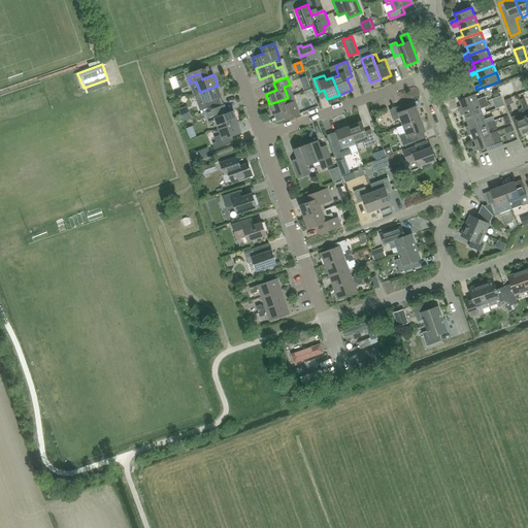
[(222,97),(218,86),(200,92),(194,94),(198,105),(200,111),(212,107),(210,101),(222,97)]
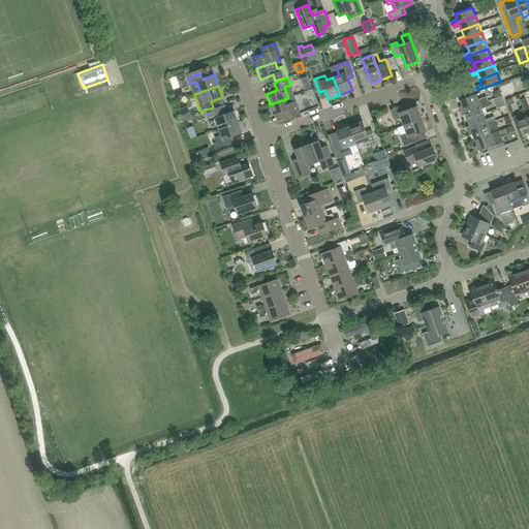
[(193,92),(186,93),(188,103),(194,102),(193,92)]
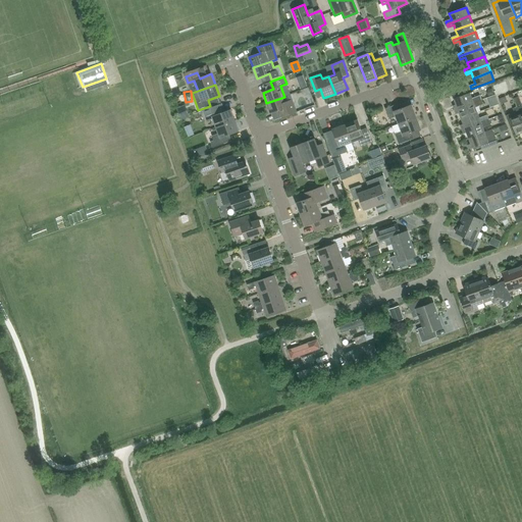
[(454,106),(456,110),(482,100),(480,96),(472,99),(470,93),(455,99),(457,105),(454,106)]
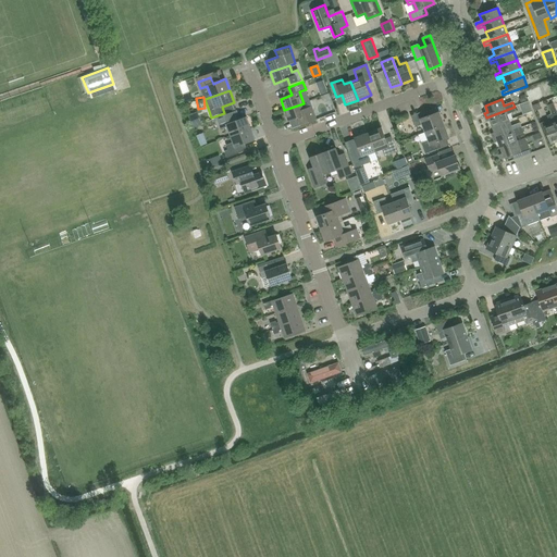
[(302,125),(317,120),(312,107),(306,109),(304,103),(284,110),(288,121),(300,118),(302,125)]
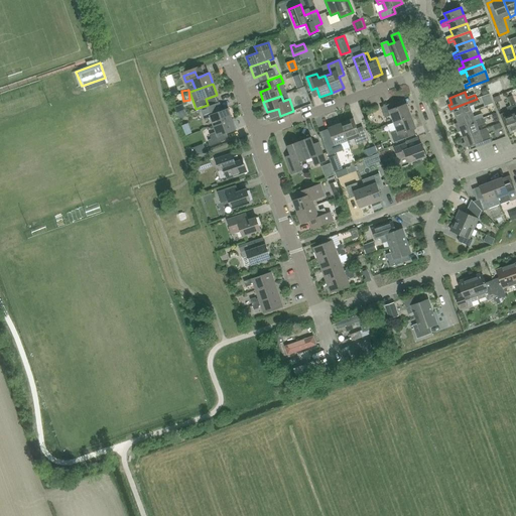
[(455,112),(457,117),(473,112),(471,107),(479,104),(477,99),(450,109),(452,113),(455,112)]
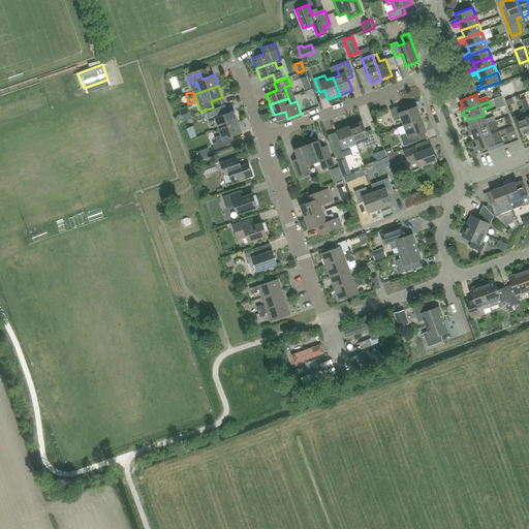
[(401,118),(404,126),(422,119),(417,106),(407,111),(405,104),(391,111),(395,121),(401,118)]
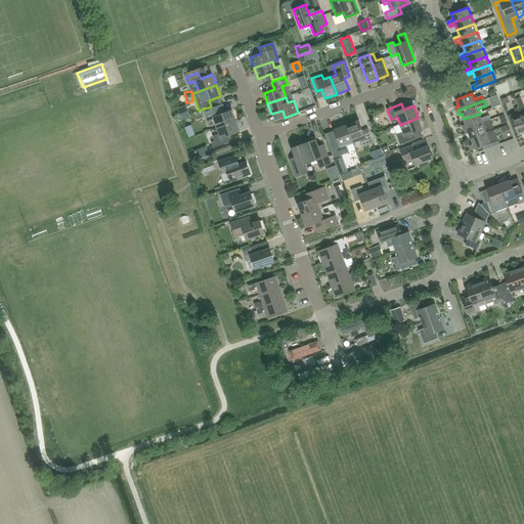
[(214,120),(217,128),(236,122),(232,111),(219,116),(215,107),(204,112),(208,122),(214,120)]
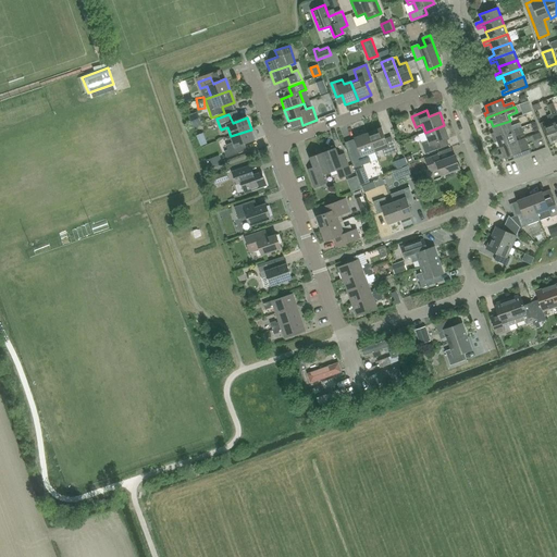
[(547,116),(548,120),(540,124),(543,133),(546,132),(552,144),(556,141),(556,127),(552,114),(547,116)]
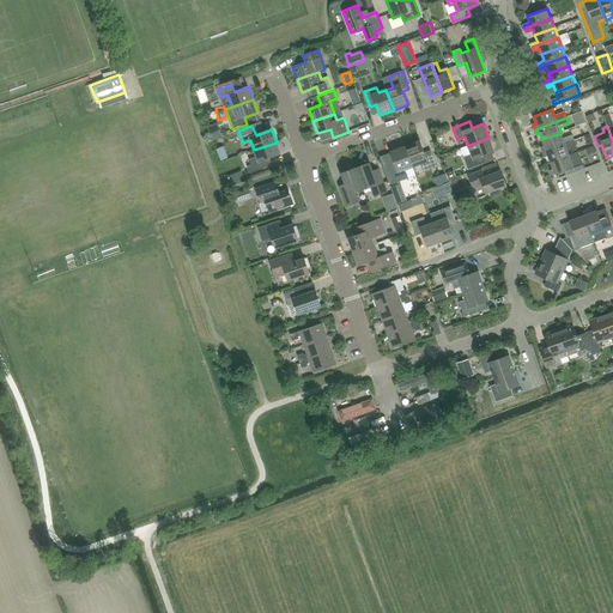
[(213,141),(223,138),(219,127),(210,129),(213,141)]
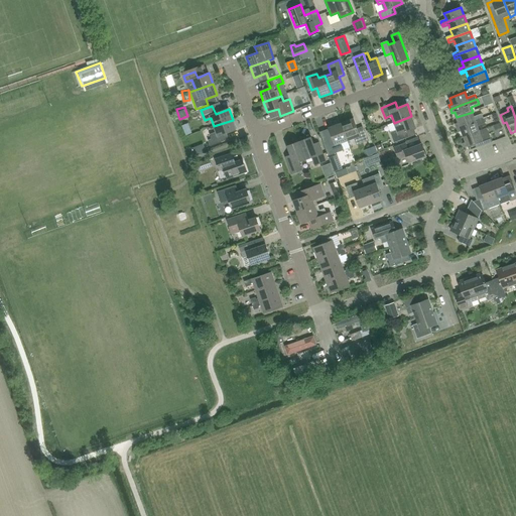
[(456,124),(458,128),(484,118),(482,114),(475,117),(473,112),(457,117),(459,123),(456,124)]
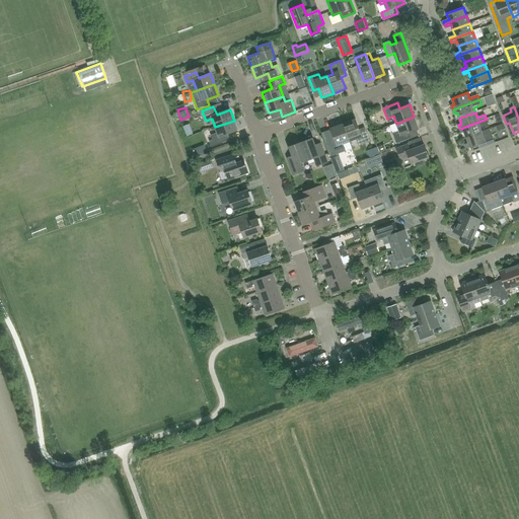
[(419,129),(414,117),(396,124),(399,131),(392,134),(396,144),(411,138),(409,133),(419,129)]
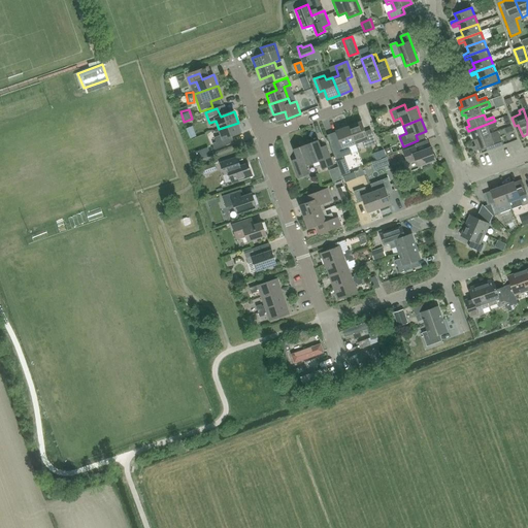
[(473,134),(475,140),(499,131),(491,134),(489,129),(497,126),(495,121),(468,131),(469,136),(473,134)]
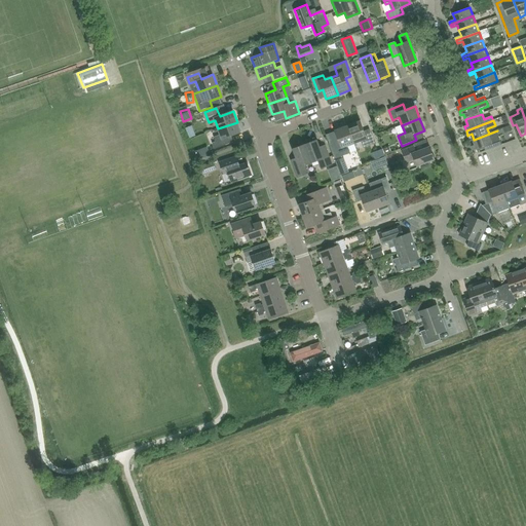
[(361,121),(348,126),(354,144),(362,141),(365,148),(375,144),(370,129),(365,132),(361,121)]
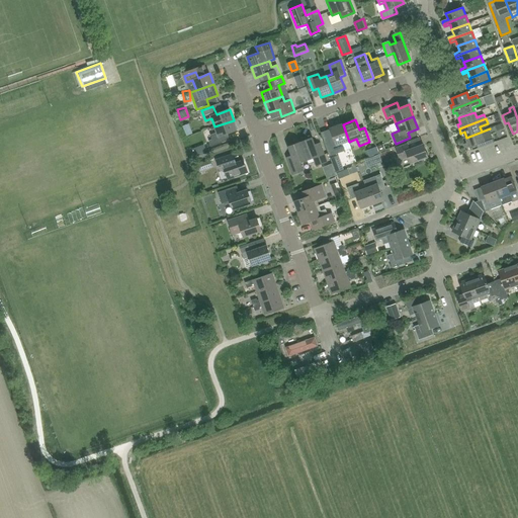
[(238,131),(234,120),(214,126),(218,133),(210,136),(212,140),(209,141),(211,147),(227,142),(225,136),(238,131)]
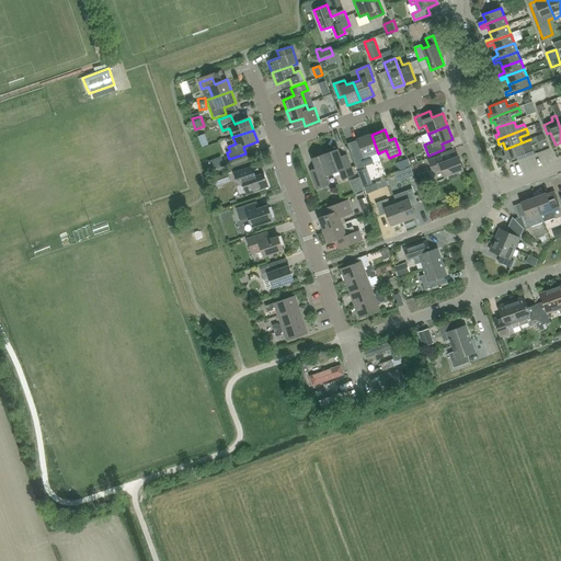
[(204,133),(196,133),(197,144),(205,144),(204,133)]
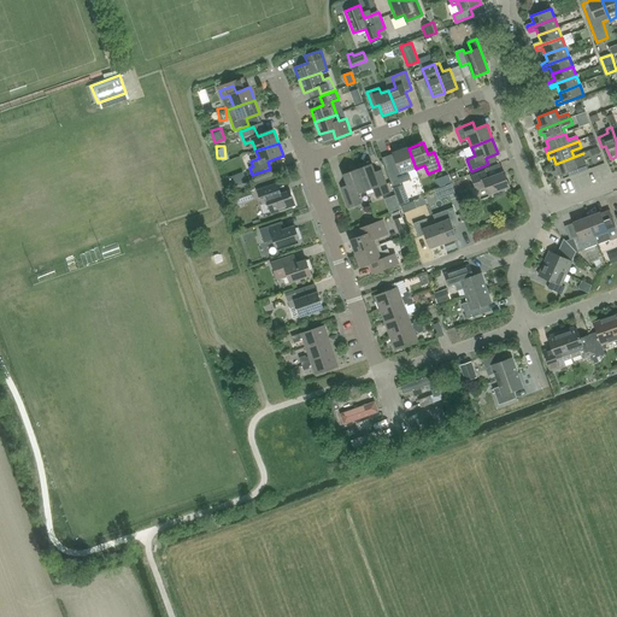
[(409,171),(416,169),(409,148),(394,153),(399,168),(392,171),(397,186),(411,180),(409,171)]
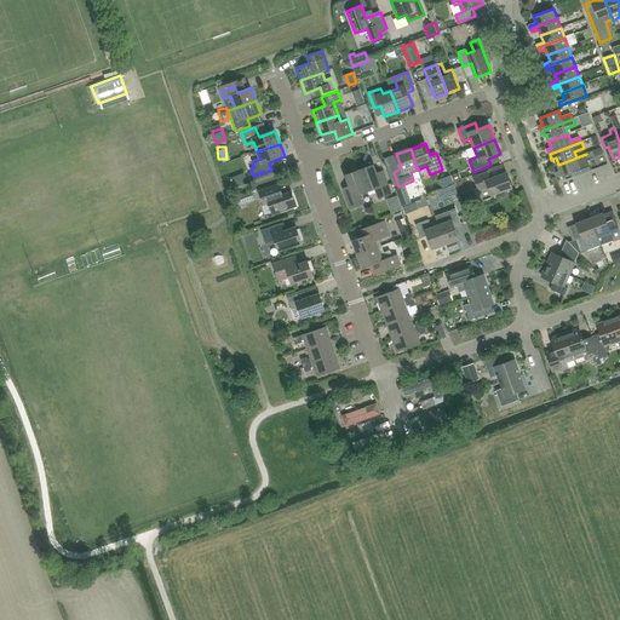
[(558,178),(570,173),(573,178),(592,171),(586,154),(558,165),(561,171),(556,172),(558,178)]
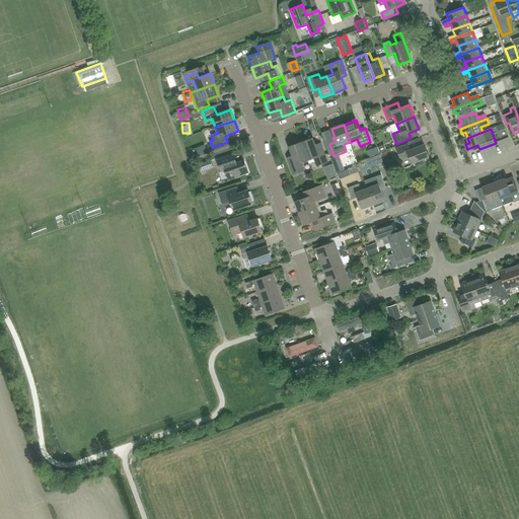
[(313,138),(301,143),(308,161),(314,159),(317,166),(328,162),(323,149),(318,151),(313,138)]
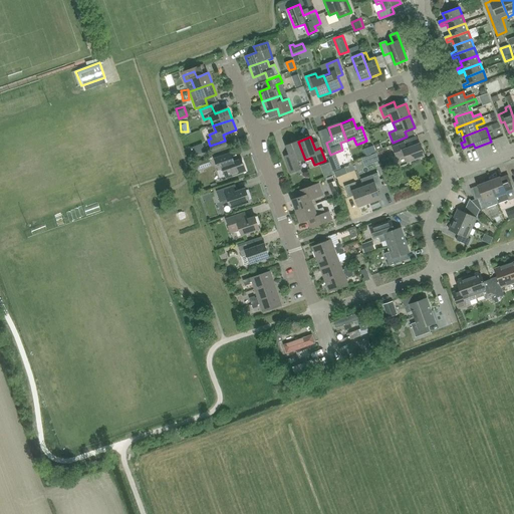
[(299,162),(305,160),(298,142),(286,146),(291,159),(286,161),(290,174),(302,170),(299,162)]
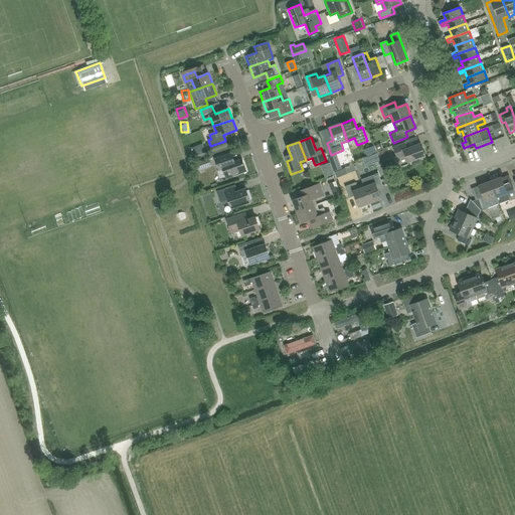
[(419,145),(407,150),(405,144),(394,148),(398,159),(406,156),(408,163),(425,156),(421,144),(419,145)]
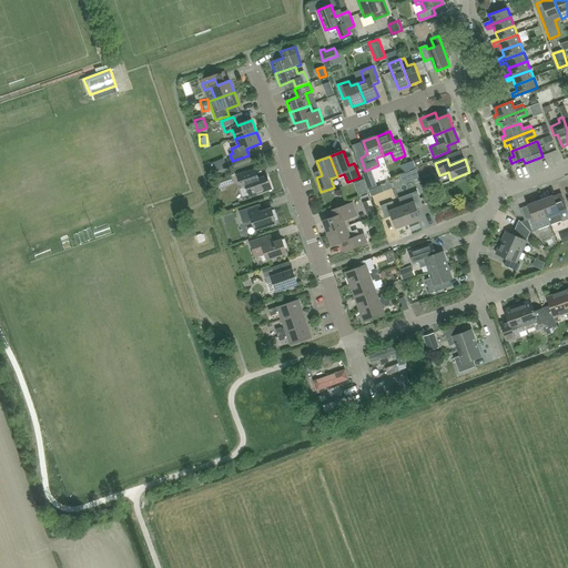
[(429,175),(426,165),(417,169),(422,178),(429,175)]
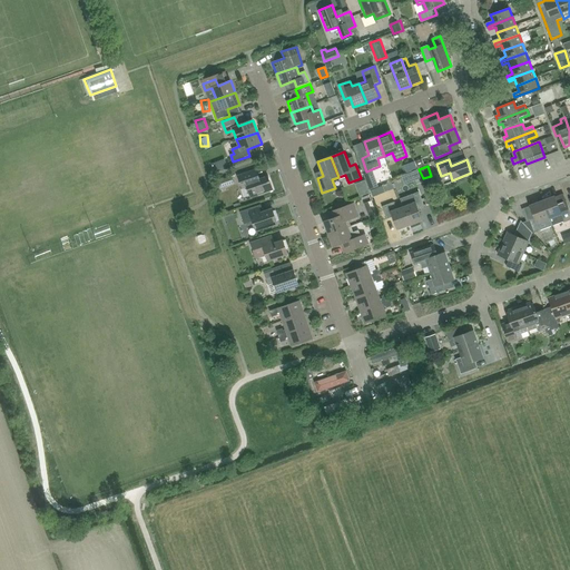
[(273,190),(268,177),(255,182),(252,172),(238,176),(243,189),(247,187),(251,196),(258,194),(258,195),(273,190)]
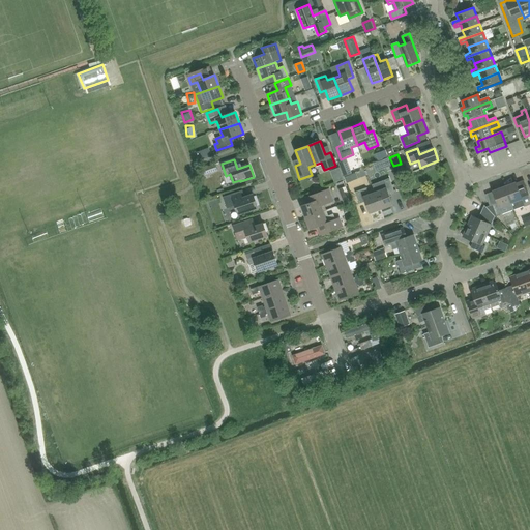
[(346,159),(339,163),(344,177),(352,174),(346,159)]
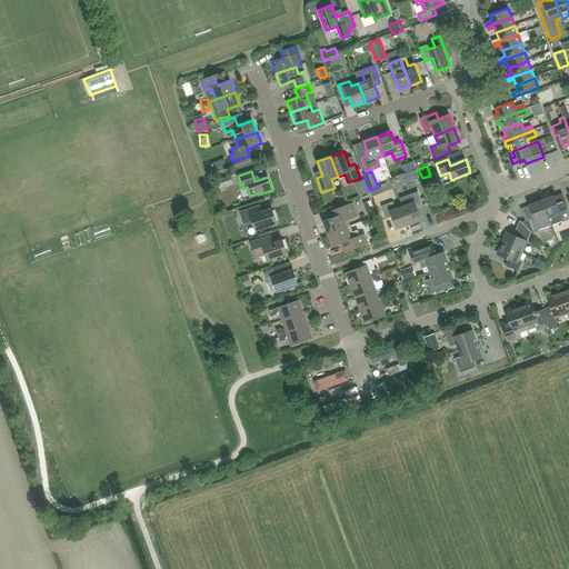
[(232,175),(218,180),(221,188),(235,183),(232,175)]
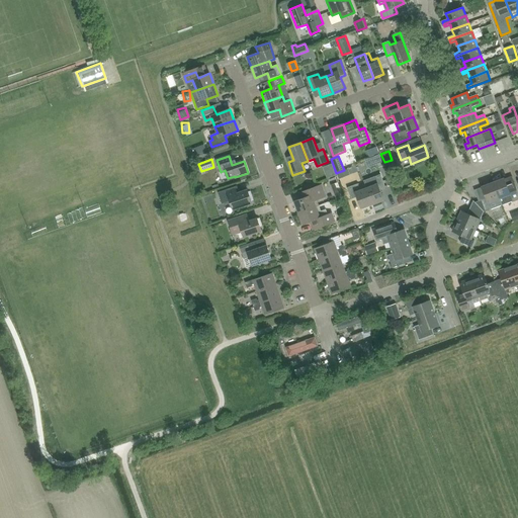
[(334,170),(327,173),(329,178),(336,176),(334,170)]
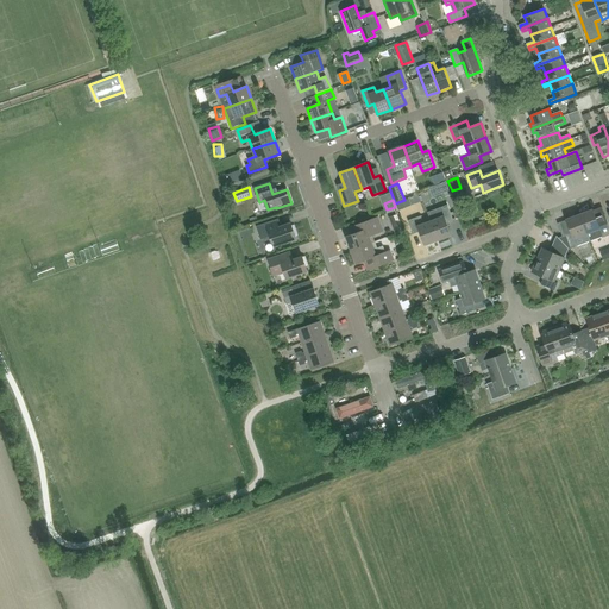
[(439,219),(432,221),(438,240),(452,236),(446,223),(453,220),(449,206),(435,211),(439,219)]
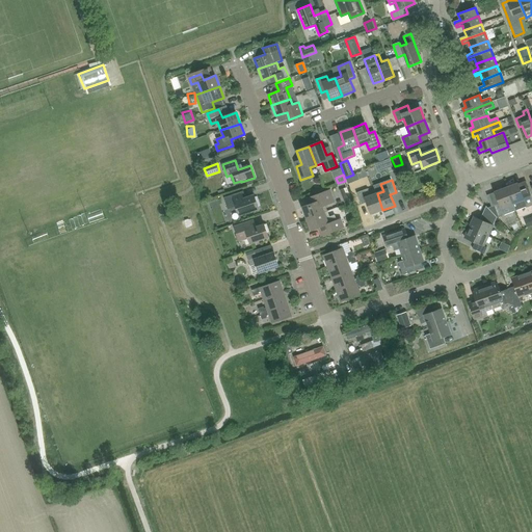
[(515,211),(522,209),(531,204),(531,202),(528,192),(523,195),(519,183),(507,188),(513,204),(515,211)]
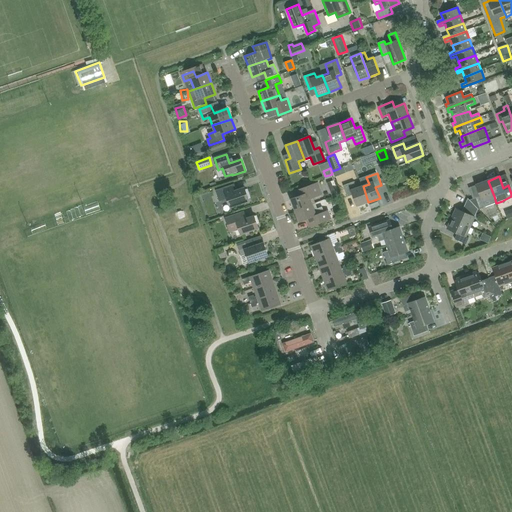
[(481,196),(470,200),(479,210),(491,205),(496,203),(494,196),(488,181),(476,185),(481,196)]
